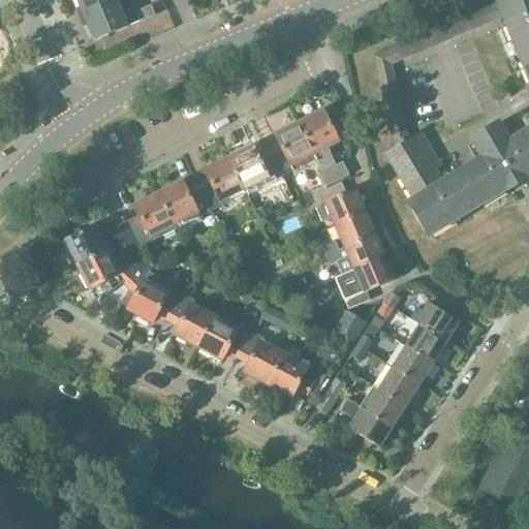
[(75,0),(84,18),(118,3),(116,0),(75,0)]
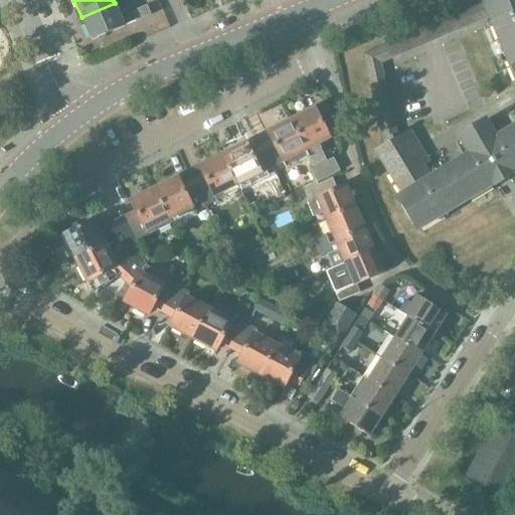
[(365,56),(384,146),(377,150),(404,195),(397,199),(416,230),(417,230),(417,231),(494,185),(495,187),(512,177),(511,175),(514,172),(514,0),(481,0),(480,1),(483,6),(365,56)]
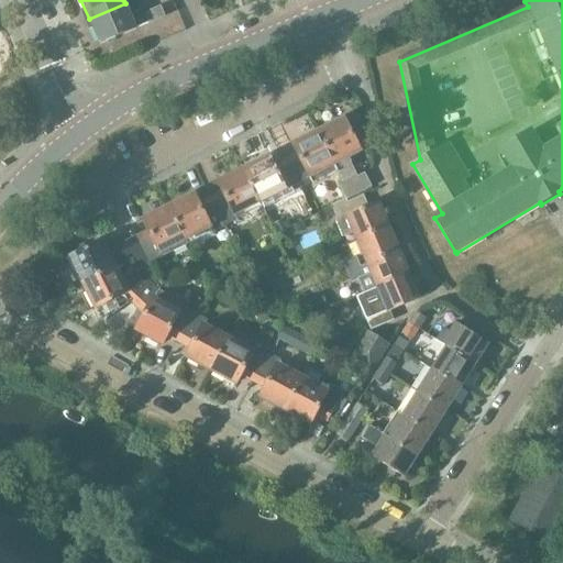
[(125,3),(89,19),(99,44),(136,29),(125,3)]
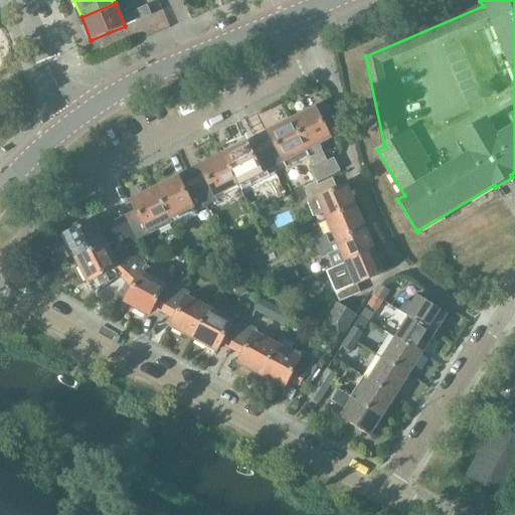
[(132,12),(136,22),(151,16),(147,6),(132,12)]
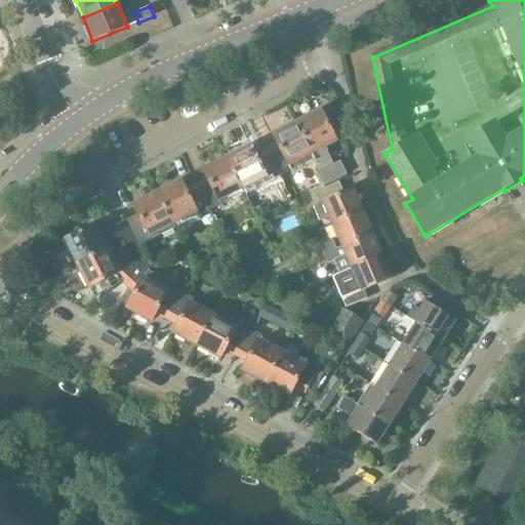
[(311,154),(320,173),(332,167),(322,148),(334,142),(320,113),(296,124),(311,154)]
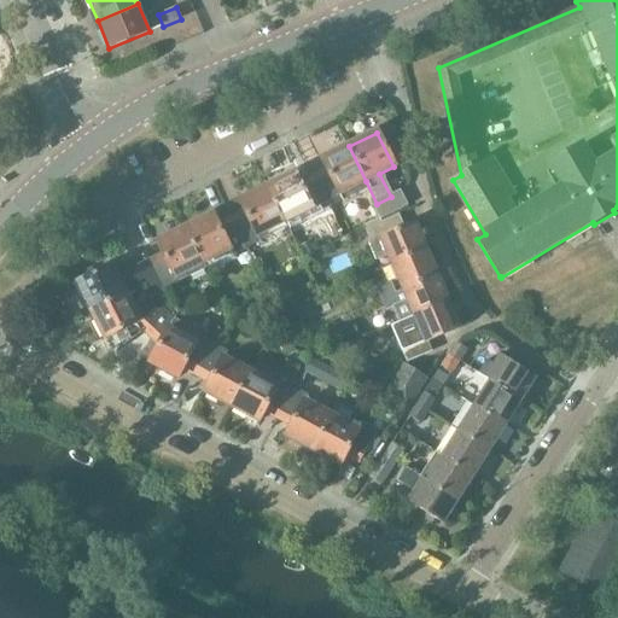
[(366,181),(349,146),(321,161),(326,170),(338,194),(366,181)]
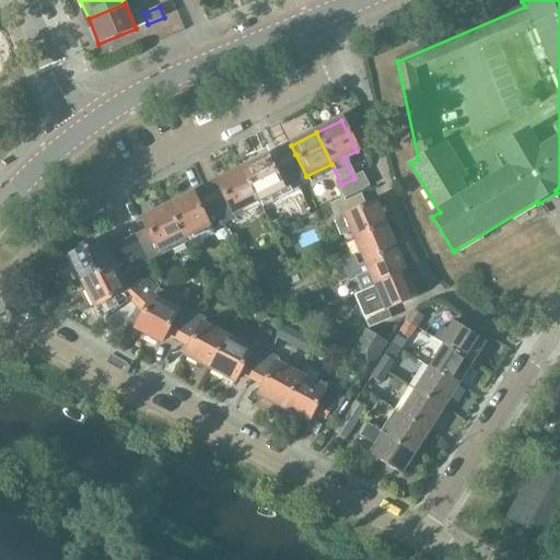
[(283,161),(298,188),(310,182),(306,176),(295,154),(283,161)]
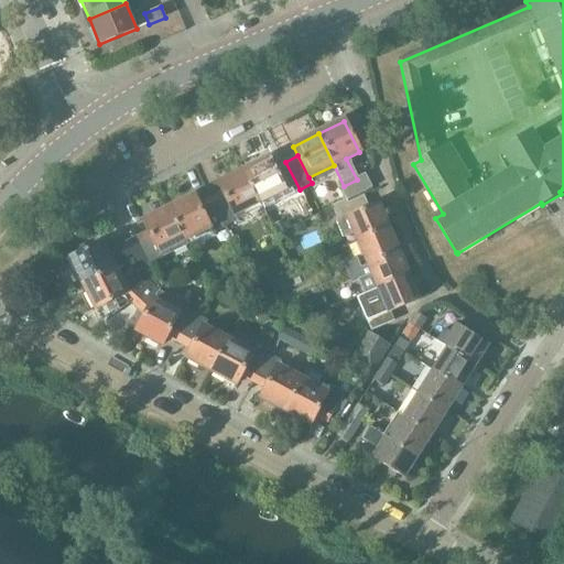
[(269,159),(243,172),(259,203),(284,191),(273,167),(269,159)]
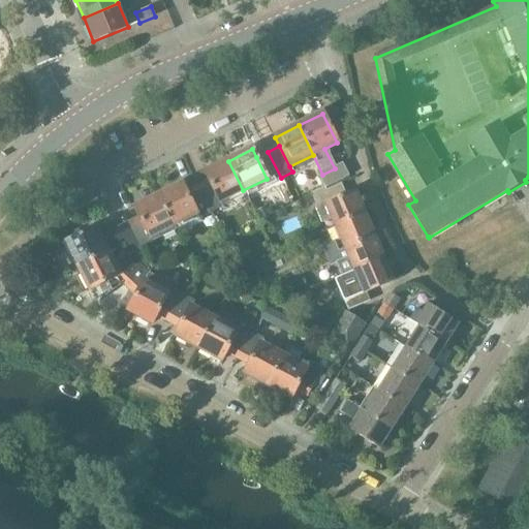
[(281,178),(268,152),(256,157),(267,179),(267,178),(269,183),(281,178)]
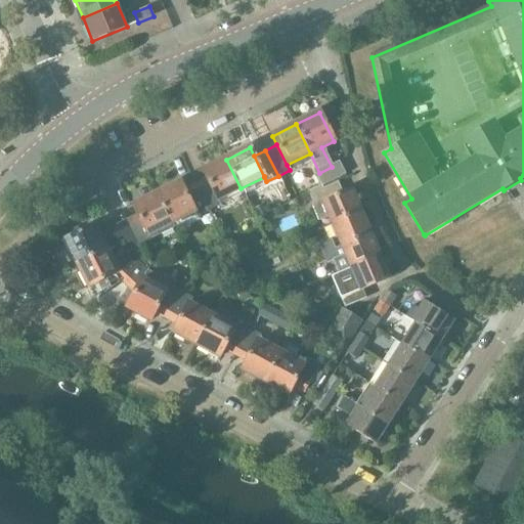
[(241,188),(226,160),(203,171),(207,179),(217,201),(218,201),(241,188)]
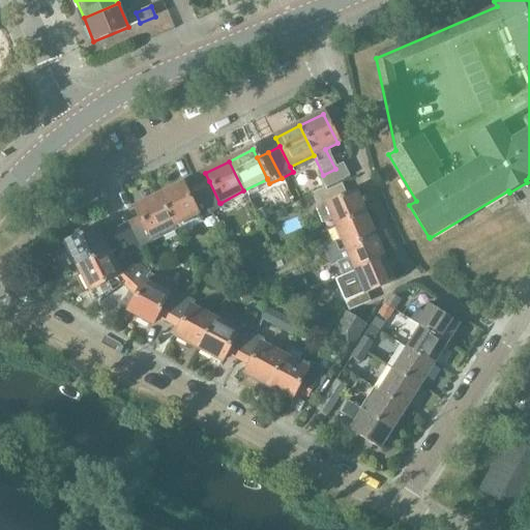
[(342,166),(335,169),(323,175),(320,177),(325,188),(348,177),(342,166)]
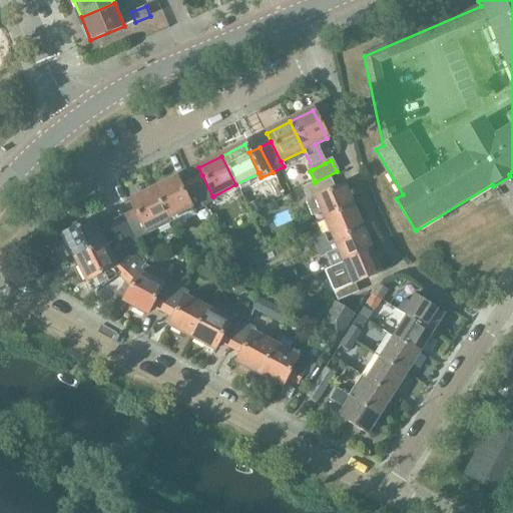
[(191,181),(204,206),(215,200),(213,196),(212,196),(202,175),(191,181)]
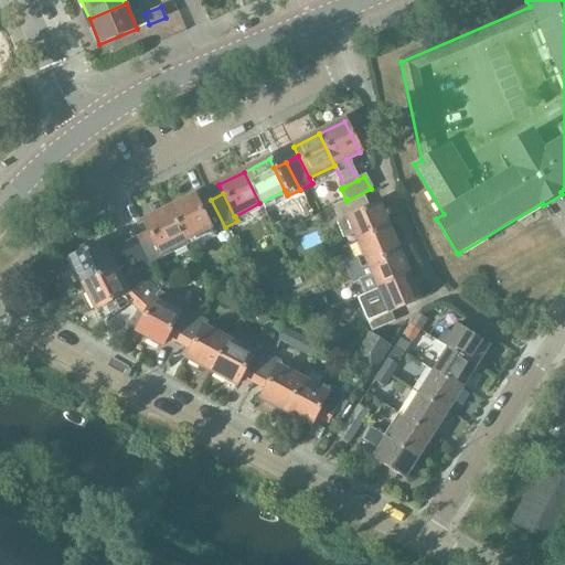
[(194,196),(169,210),(184,241),(210,228),(199,205),(194,196)]
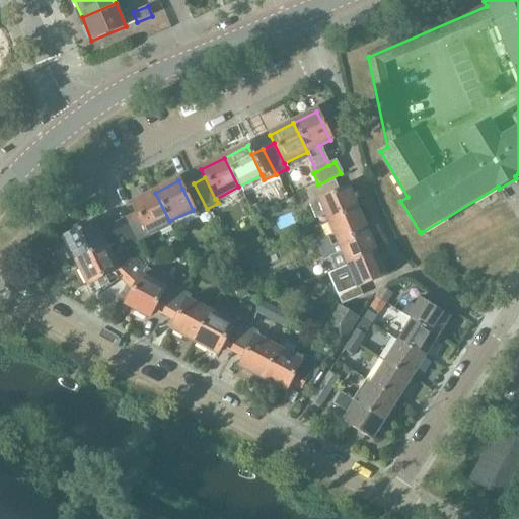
[(304,191),(310,205),(339,193),(332,181),(319,187),(318,184),(304,191)]
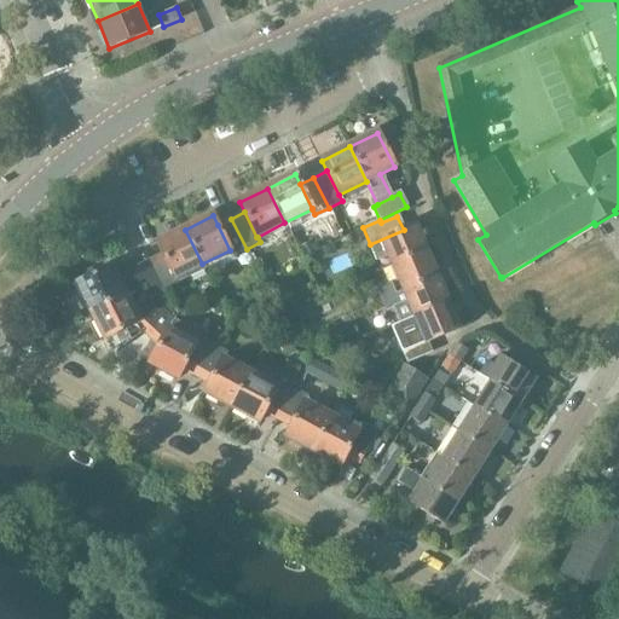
[(247,249),(231,219),(218,225),(230,250),(233,256),(247,249)]
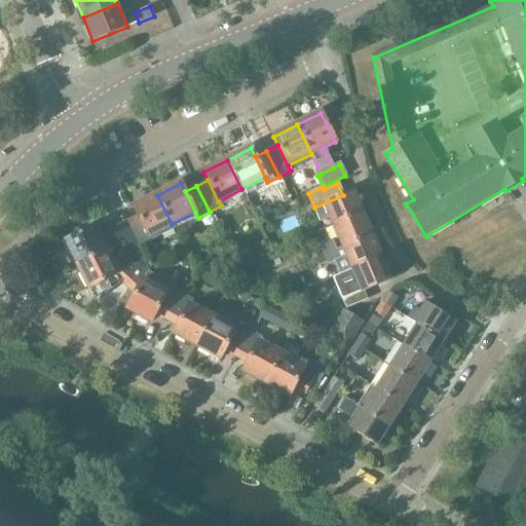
[(352,191),(343,195),(314,208),(321,222),(330,218),(334,226),(362,214),(352,191)]
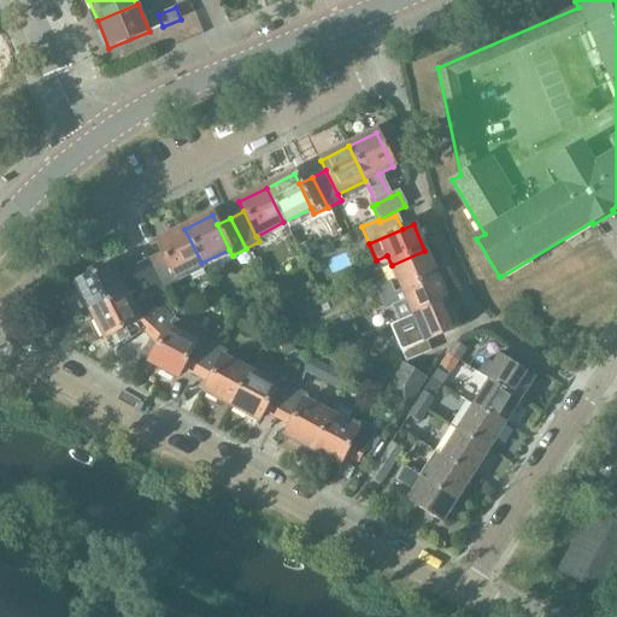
[(201,263),(184,229),(157,242),(163,254),(174,277),(175,277),(201,263)]
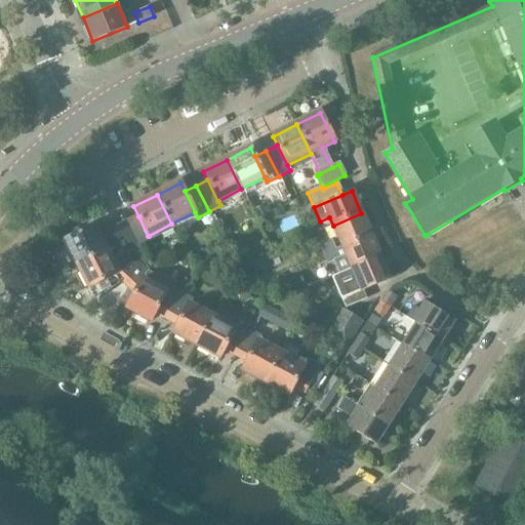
[(319,244),(324,255),(370,236),(361,213),(333,226),(337,236),(319,244)]
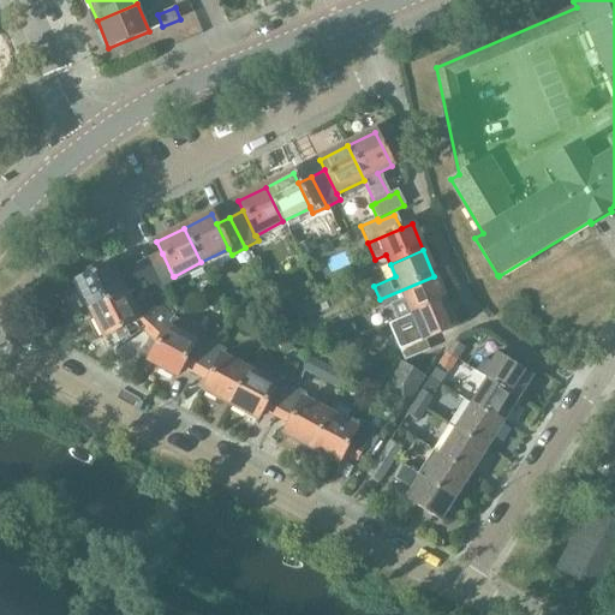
[(149,261),(163,288),(177,281),(174,276),(173,276),(162,254),(149,261)]
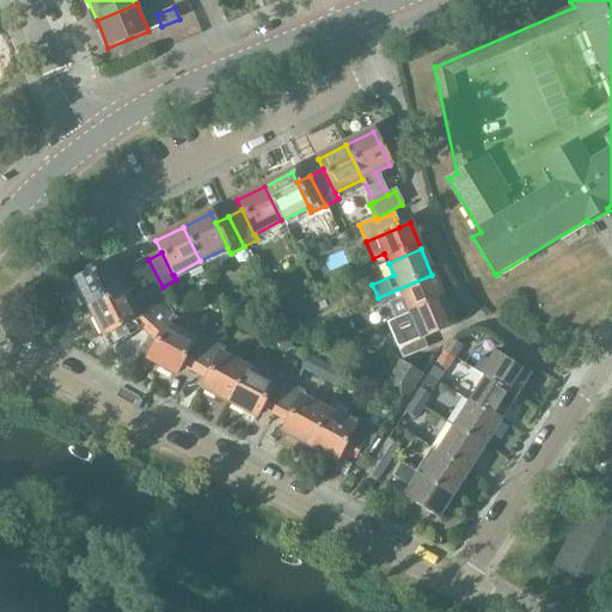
[(163,287),(148,259),(116,275),(124,292),(144,282),(150,294),(163,287)]
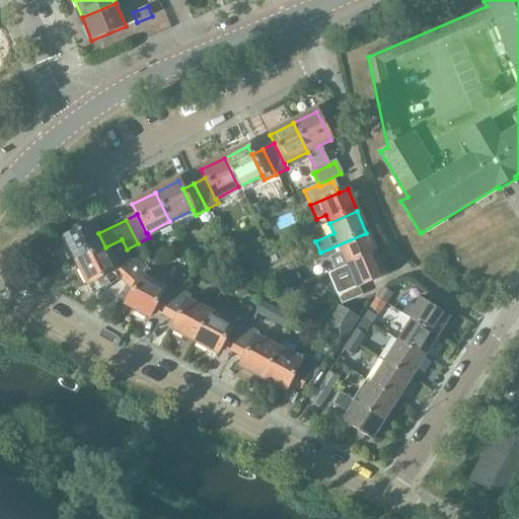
[(65,238),(77,262),(105,247),(98,233),(93,223),(91,224),(90,222),(81,227),(82,229),(65,238)]
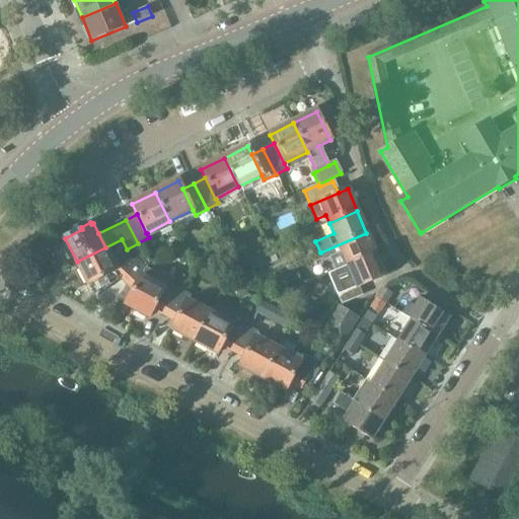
[(337,271),(348,267),(375,254),(366,233),(320,252),(324,262),(331,258),(337,271)]
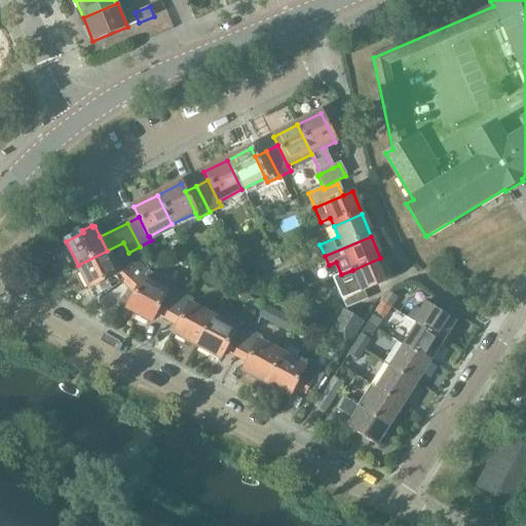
[(107,251),(78,265),(89,289),(107,280),(119,273),(107,251)]
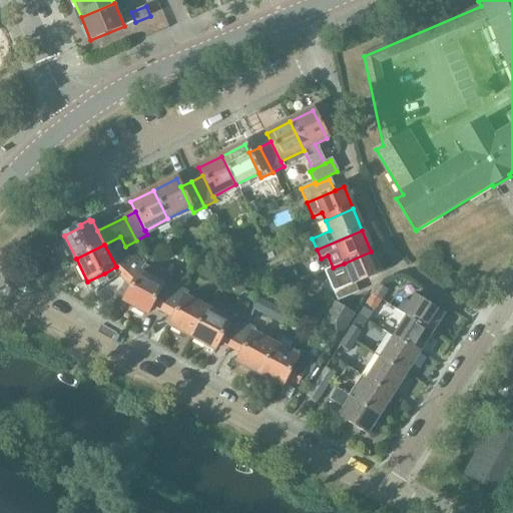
[(354,286),(381,274),(371,251),(344,264),(333,268),(326,271),(330,280),(336,293),(343,290),(344,290),(354,286)]
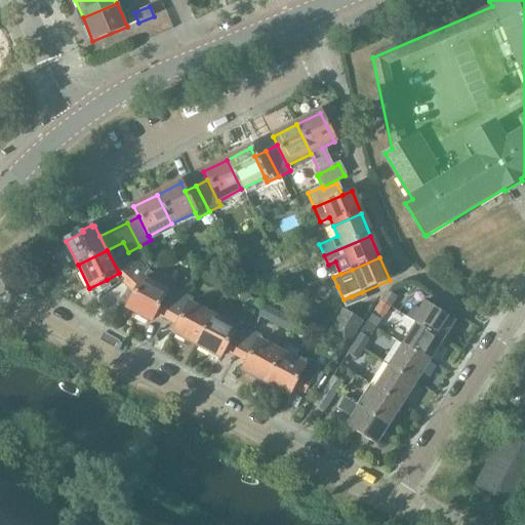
[(118,277),(135,293),(144,280),(148,272),(138,264),(127,275),(123,271),(119,273),(107,280),(108,282),(118,277)]
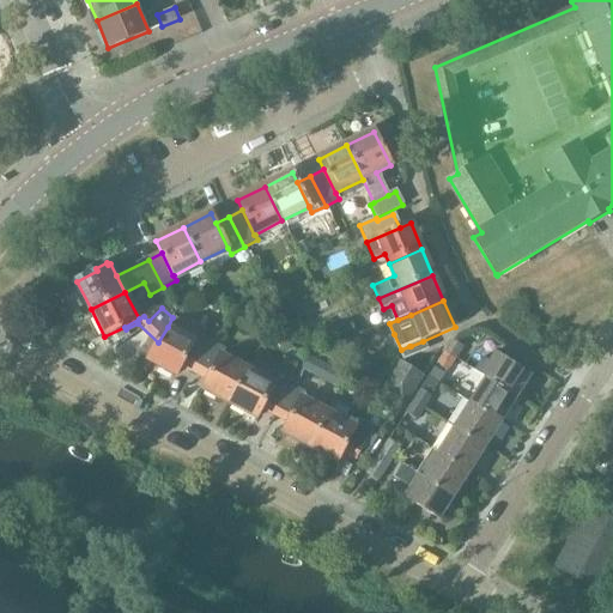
[(177,375),(182,365),(195,341),(168,327),(158,343),(149,360),(177,375)]
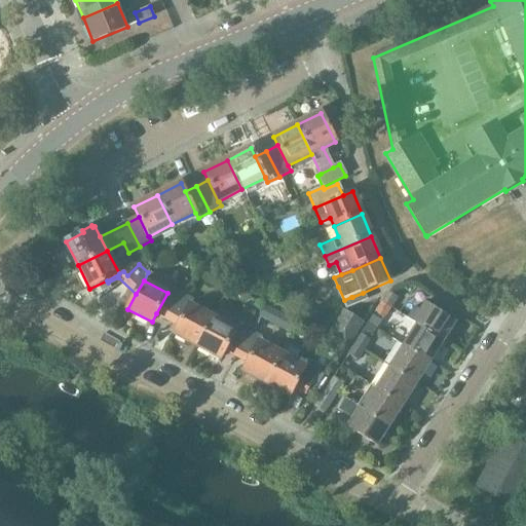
[(156,313),(167,320),(181,295),(170,289),(167,293),(156,313)]
